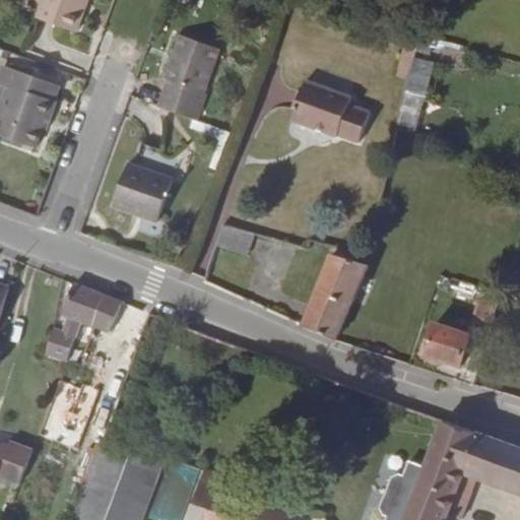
[(87,0),(43,0),(37,17),(75,33),(87,0)]
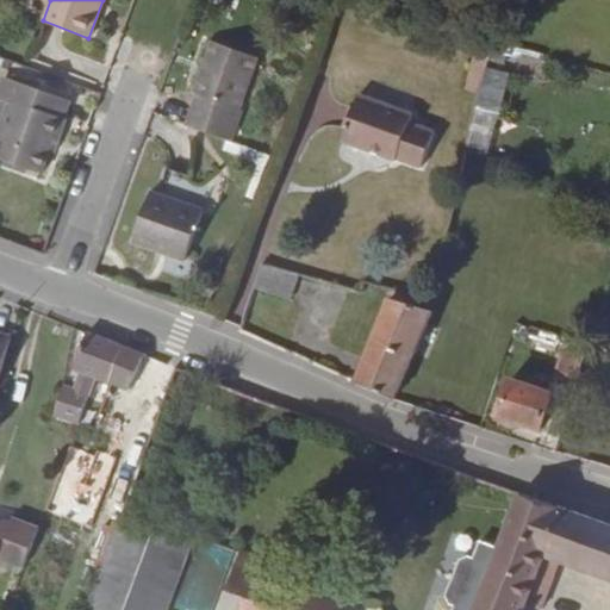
[(493,39),(491,48),(506,53),(509,43),(493,39)]
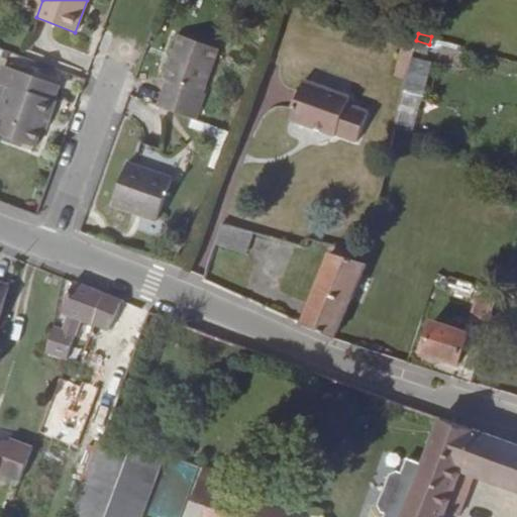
[(169,80),(159,106),(196,119),(205,93),(203,92),(217,48),(179,35),(165,79),(169,80)]
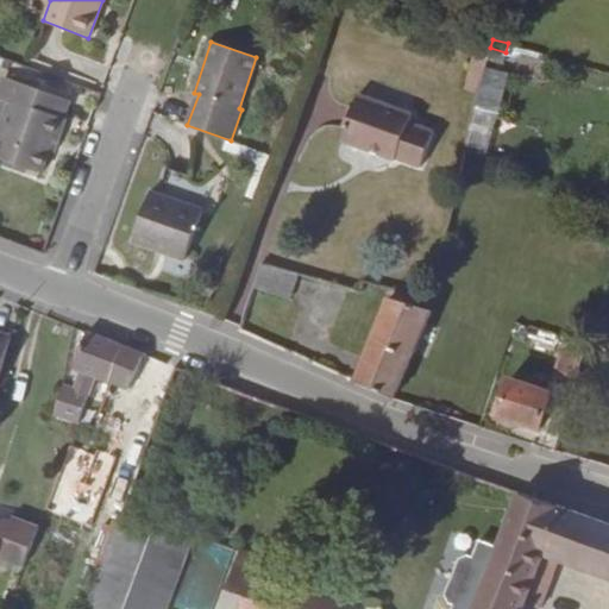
[(33,82),(13,74),(11,80),(32,87),(33,82)]
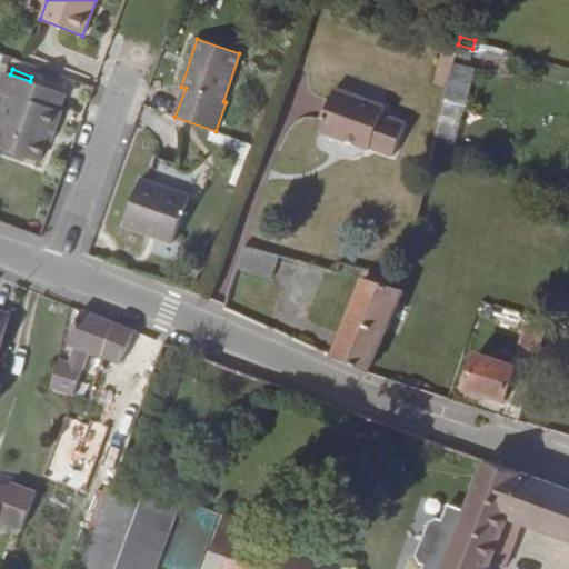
[(10,75),(5,72),(0,82),(0,93),(8,97),(0,116),(0,148),(37,162),(49,130),(53,131),(61,111),(58,110),(63,93),(30,81),(10,75)]
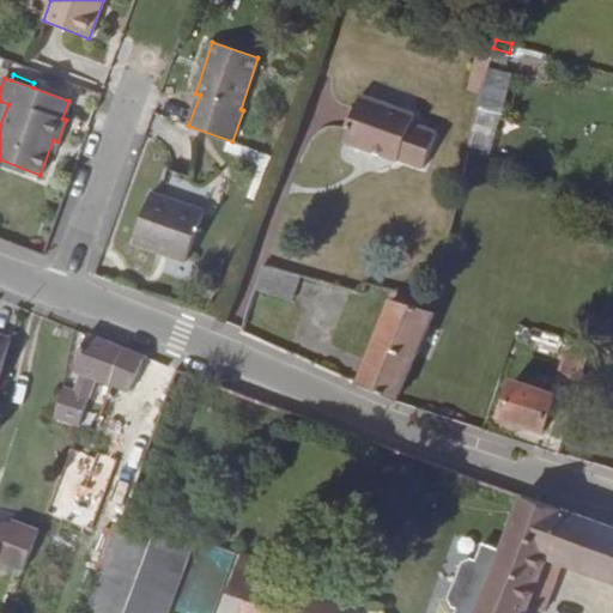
[(344,141),(396,161),(398,159),(423,169),(436,132),(412,123),(414,115),(360,96),(344,141)]
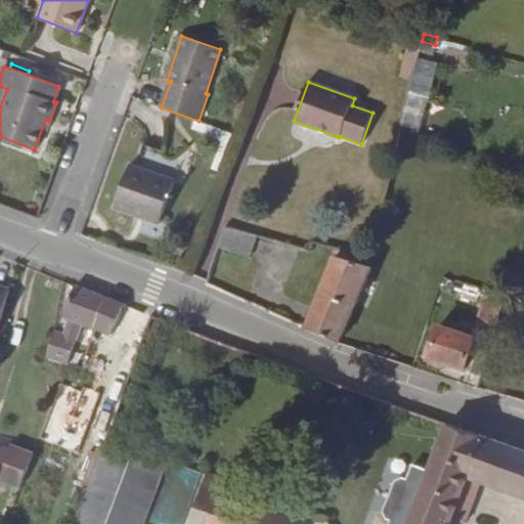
[(409,91),(402,121),(418,124),(425,95),(409,91)]
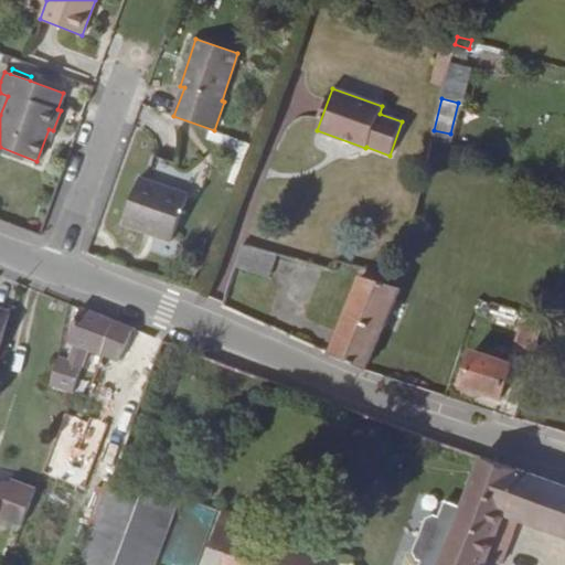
[(171,241),(188,195),(139,178),(123,224),(171,241)]
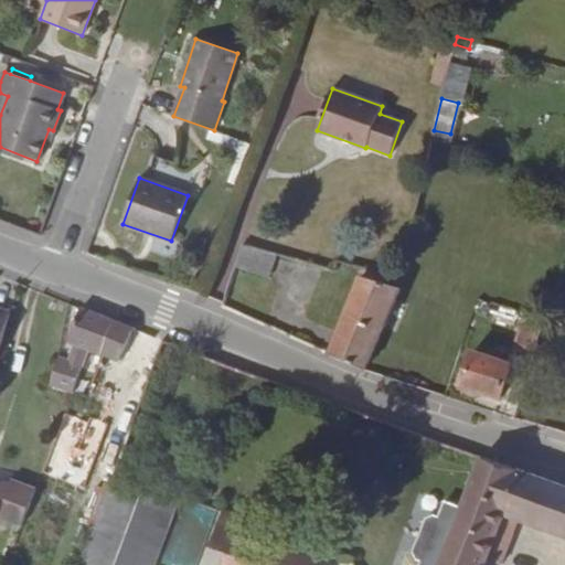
[(275,255),(242,245),(234,267),(268,278),(275,255)]
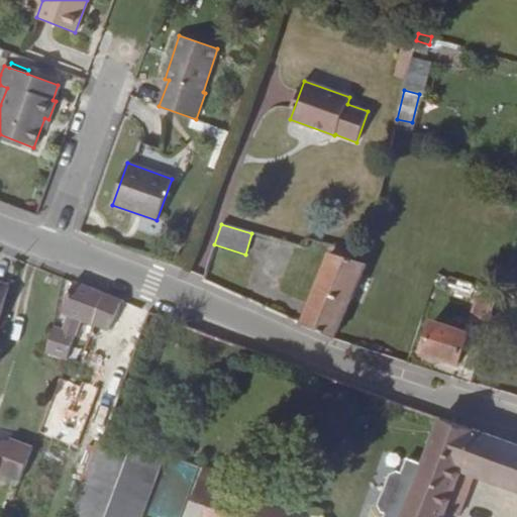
[(301,324),(334,339),(366,264),(329,253),(301,324)]
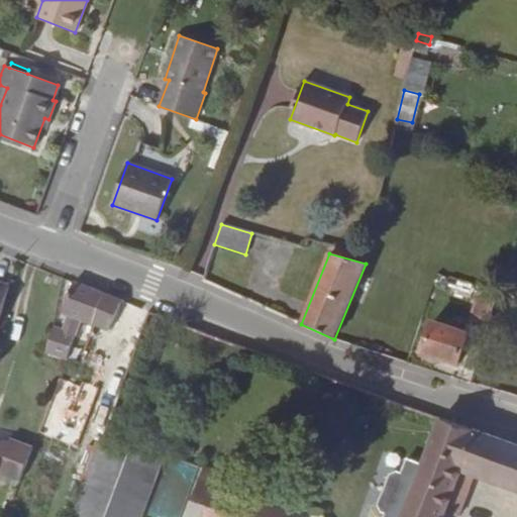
[(0,316),(9,286),(0,282),(0,316)]
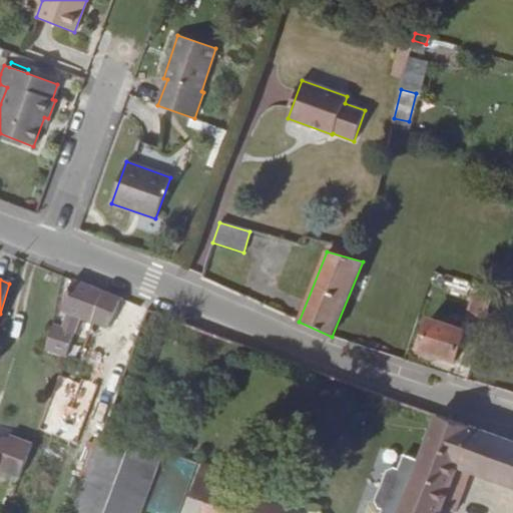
[(92,321),(103,292),(88,286),(72,280),(61,309),(92,321)]
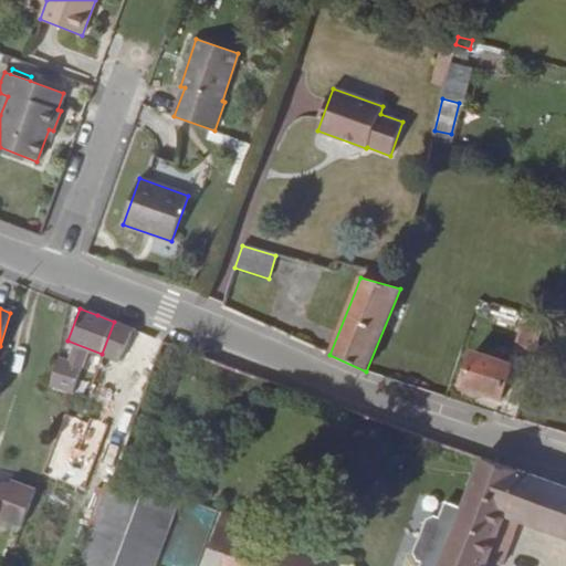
[(546,321),(526,314),(515,346),(535,353),(546,321)]
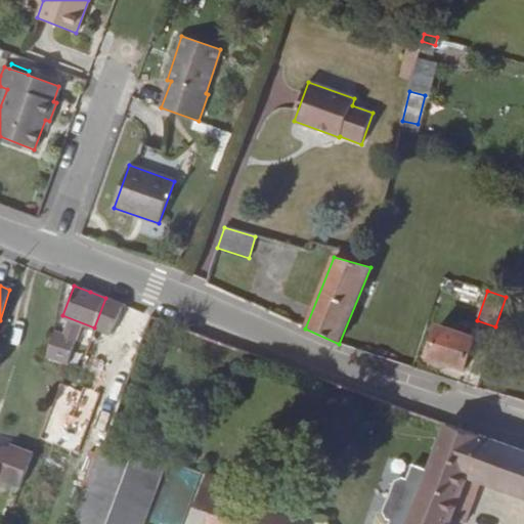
[(105,298),(94,328),(132,343),(144,312),(125,305),(105,298)]
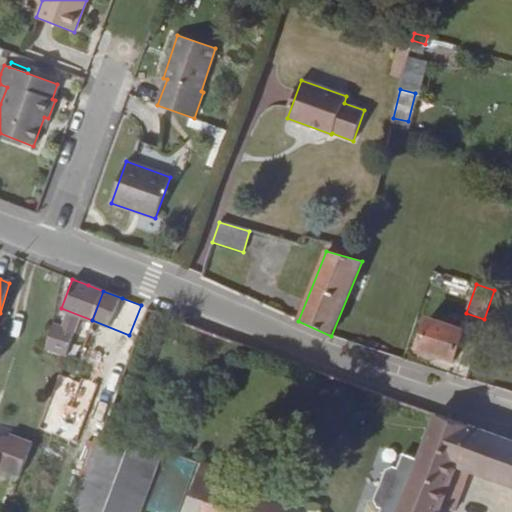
[(418,348),(454,360),(464,331),(428,319),(418,348)]
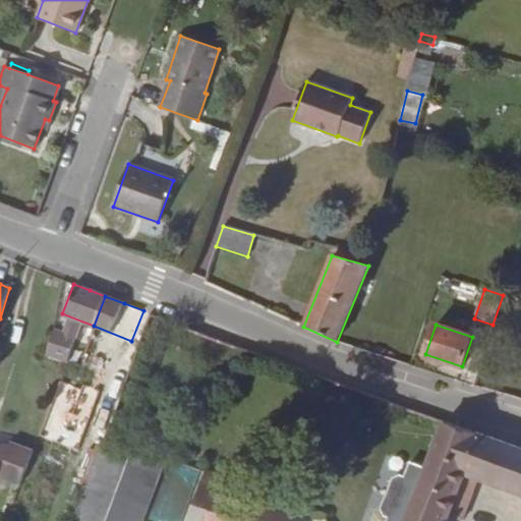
[(47,354),(67,363),(71,346),(75,336),(52,329),(47,354)]
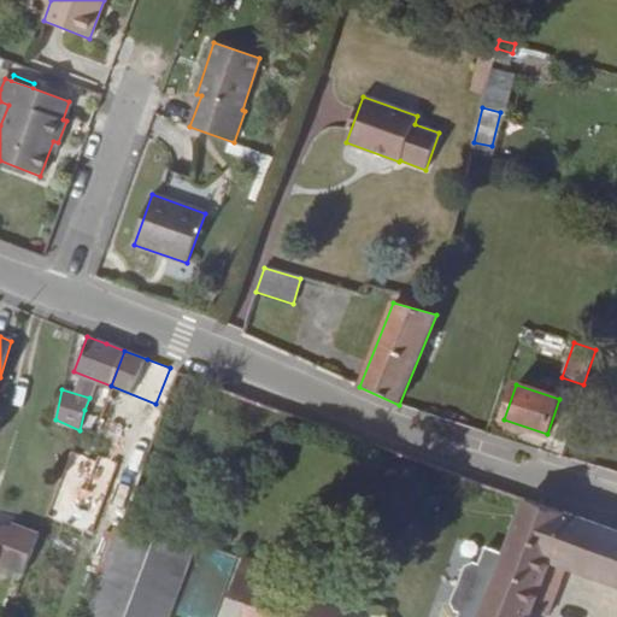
[(100,415),(84,410),(80,430),(93,435),(100,415)]
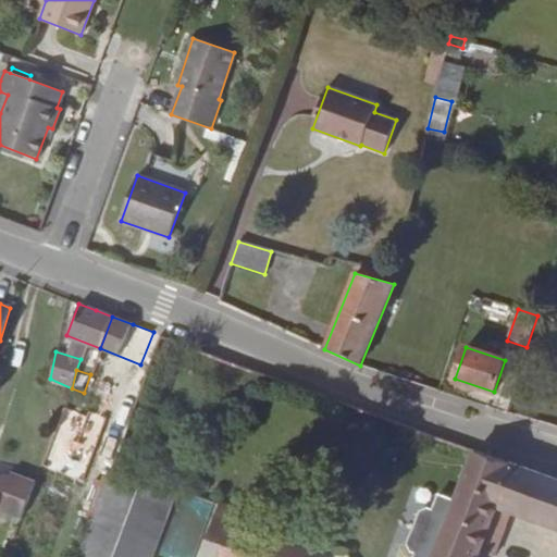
[(96,397),(124,408),(132,390),(102,376),(96,397)]
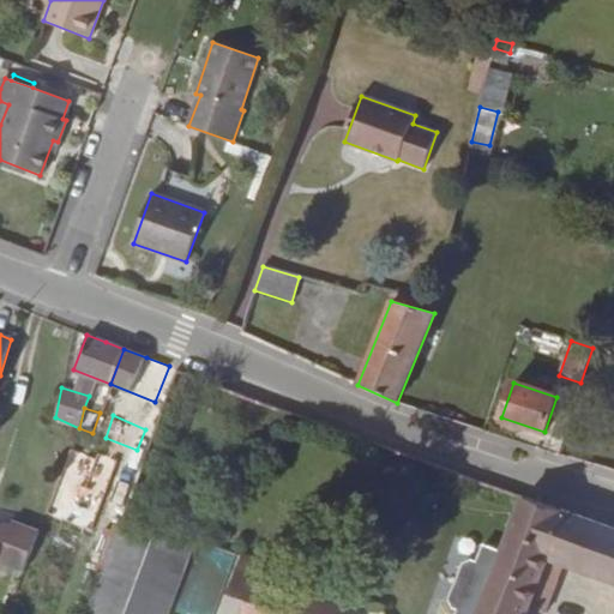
[(613,613),(613,528),(523,497),(503,552),(483,545),(476,563),(470,560),(463,564),(450,600),(452,608),(458,611),(456,613),(527,613),(548,559),(613,583),(613,613)]
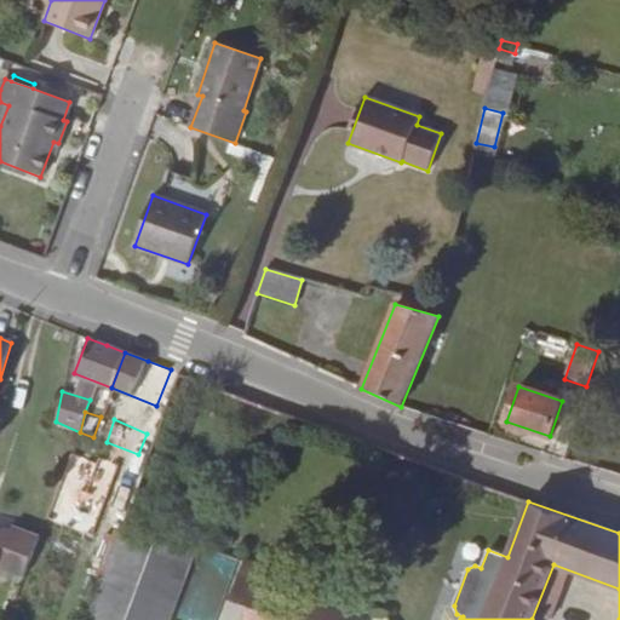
[(165,619),(194,544),(124,522),(87,619),(165,619)]
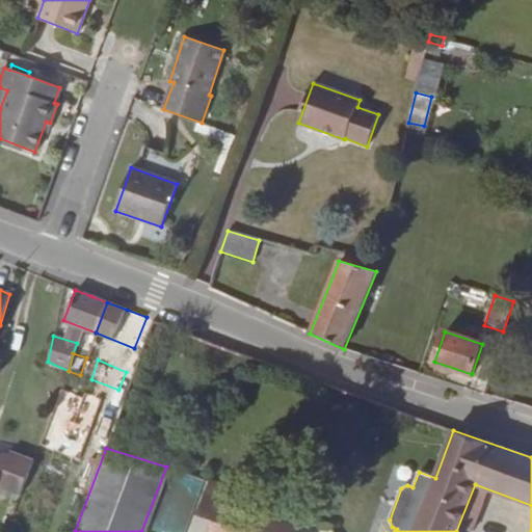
[(0,487),(20,495),(34,459),(10,452),(7,456),(0,453),(0,487)]
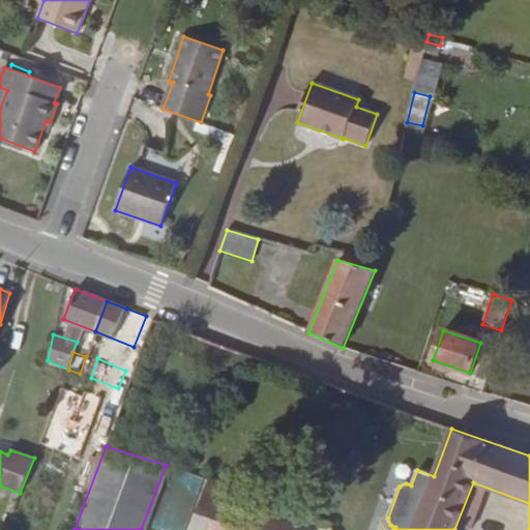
[(176,496),(195,501),(201,479),(182,473),(176,496)]
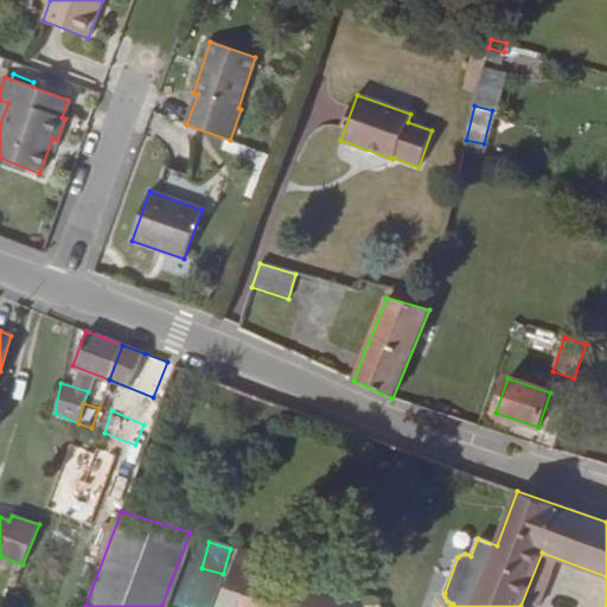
[(346,606),(353,588),(241,550),(221,606),(346,606)]
